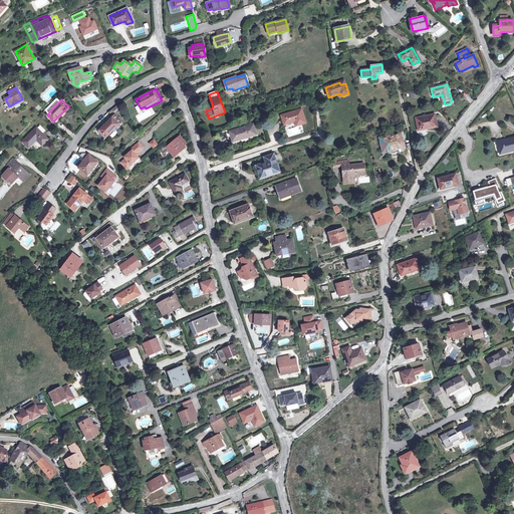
[(284,125),(295,121),(296,125),(306,122),(301,109),(281,115),(284,125)]
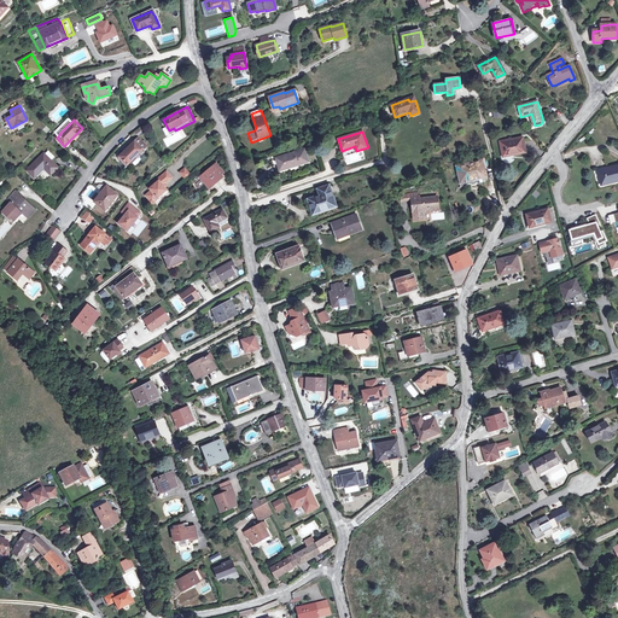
[(146,146),(138,138),(120,157),(118,158),(122,162),(123,162),(127,165),(132,161),(134,162),(144,152),(143,150),(146,146)]
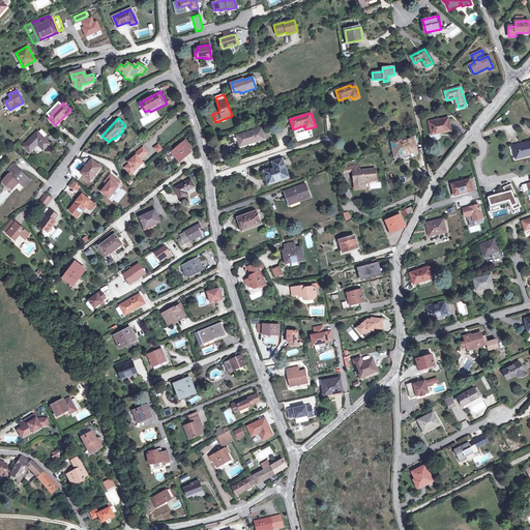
[(431,133),(439,131),(440,133),(450,130),(448,118),(429,121),(431,133)]
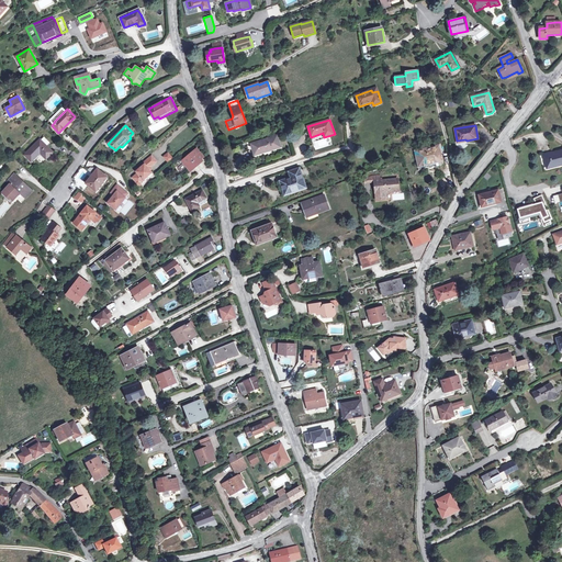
[(255,155),(270,149),(270,150),(280,147),(277,136),(251,145),(255,155)]
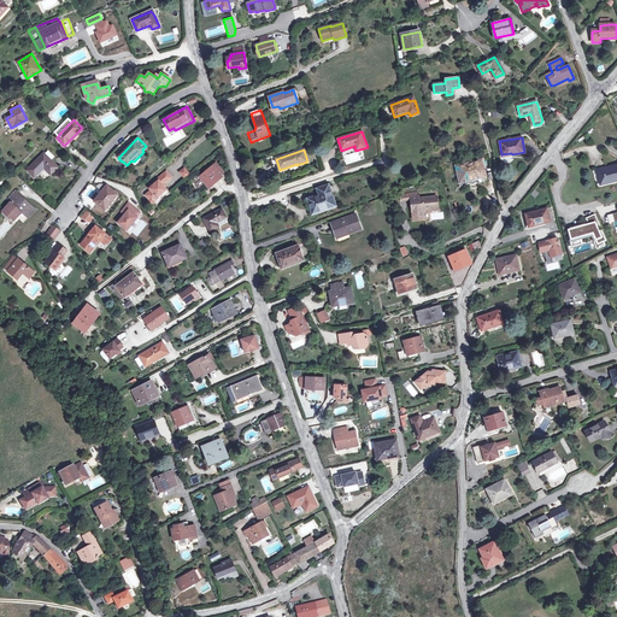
[(45,166),(51,174),(58,168),(50,159),(52,157),(47,151),(43,154),(43,153),(27,170),(34,177),(43,168),(45,166)]
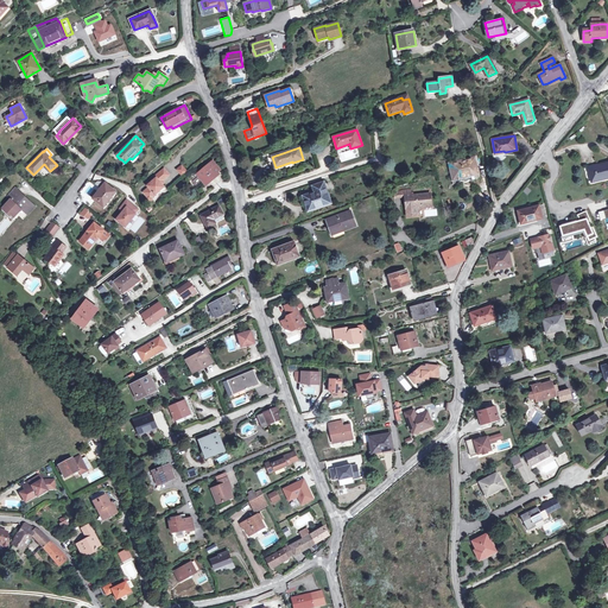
[(450,165),(454,179),(477,175),(474,159),(450,165)]
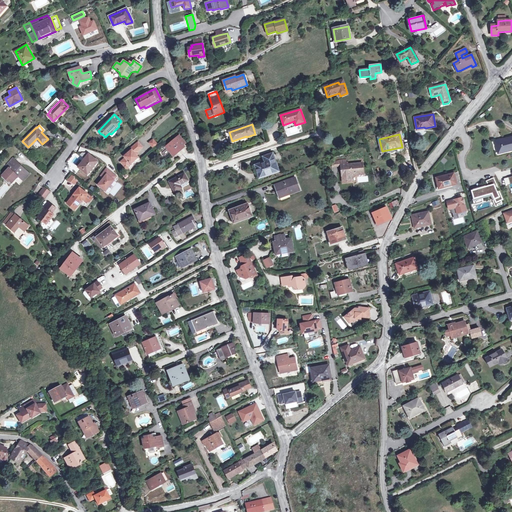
[(178,149),(179,150),(184,146),(182,145),(184,143),(179,137),(167,147),(173,154),(178,149)]
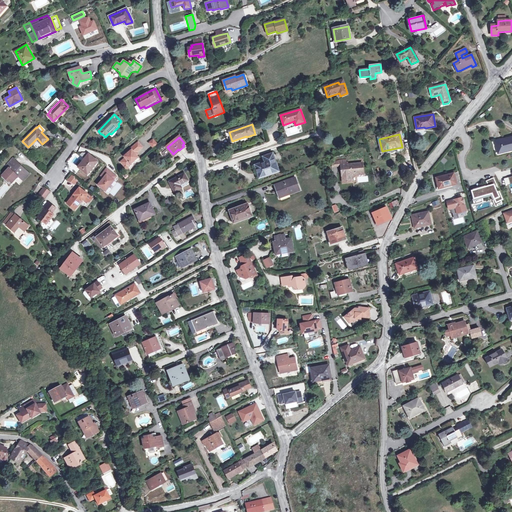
[(511,137),(496,142),(499,153),(511,149),(511,137)]
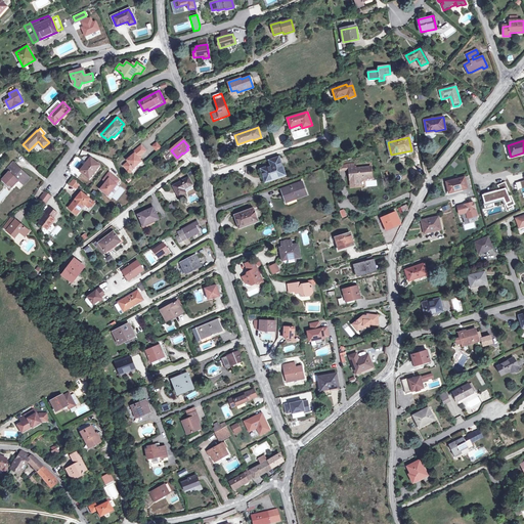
[(138,158),(139,156),(145,151),(141,145),(133,153),(134,154),(131,157),(130,156),(126,160),(128,162),(123,166),(126,170),(127,172),(131,172),(131,170),(141,162),(140,159),(138,158)]
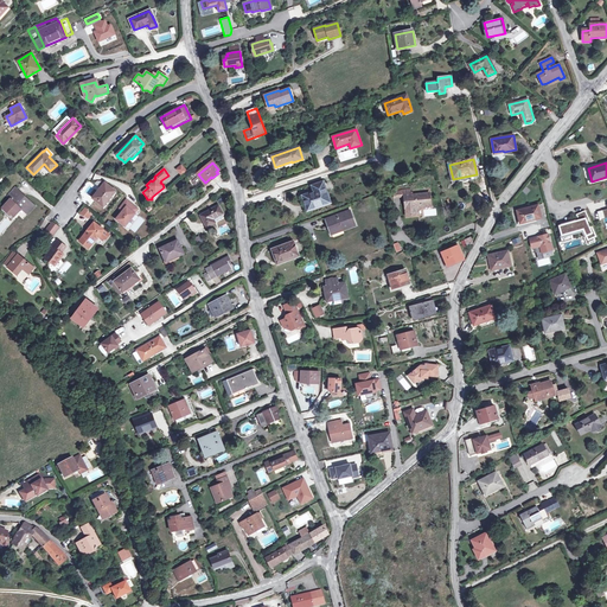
[(312,186),(314,192),(302,196),(307,211),(330,203),(323,181),(312,186)]
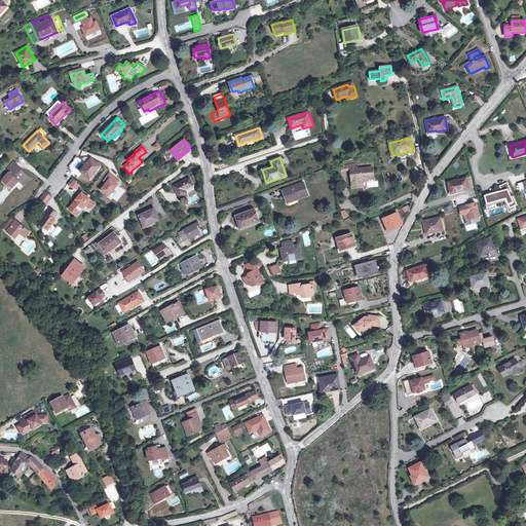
[(84,166),(80,172),(89,179),(100,165),(90,158),(84,166)]
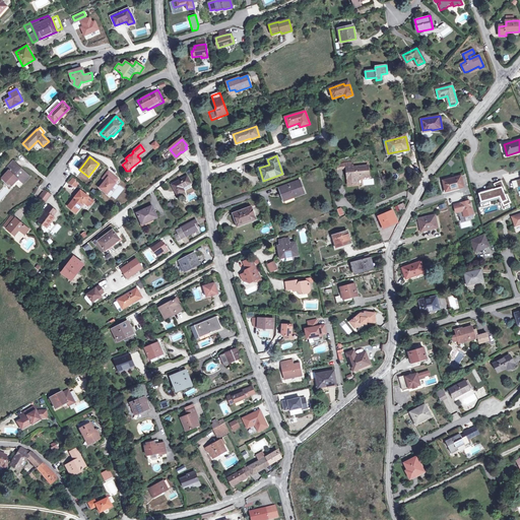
[(20,170),(18,168),(18,167),(12,160),(6,168),(9,171),(2,178),(9,185),(9,184),(12,186),(16,182),(14,180),(17,178),(18,179),(23,184),(29,177),(21,169),(20,170)]
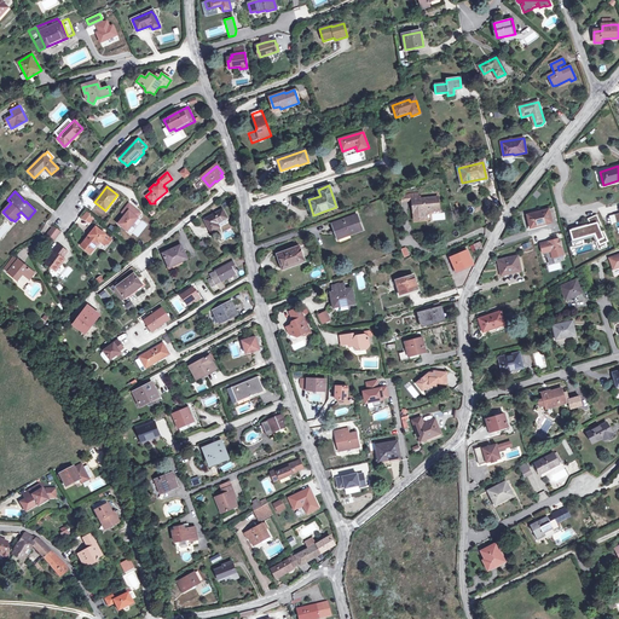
[(420,198),(412,200),(414,213),(426,212),(439,210),(438,197),(420,198)]
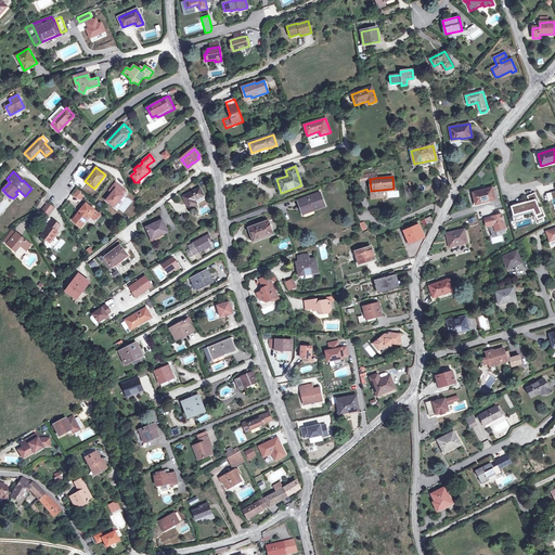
[(124,195),(123,195),(126,191),(115,183),(110,190),(113,193),(106,201),(114,207),(124,195)]
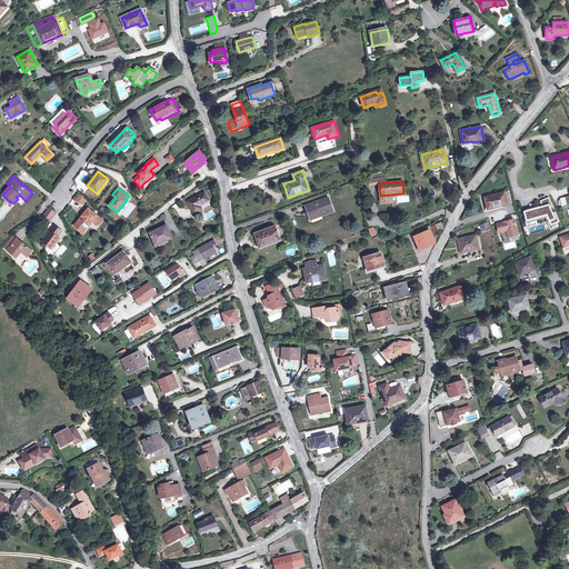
[(485,198),(487,209),(495,207),(495,208),(507,205),(507,203),(511,202),(508,192),(485,198)]
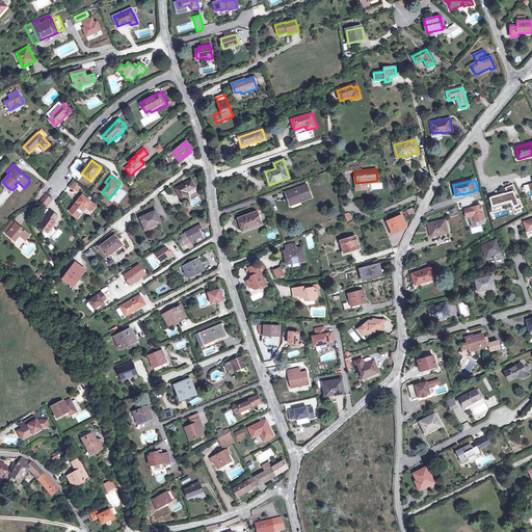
[(181,200),(196,191),(194,188),(195,187),(191,181),(176,189),(181,200)]
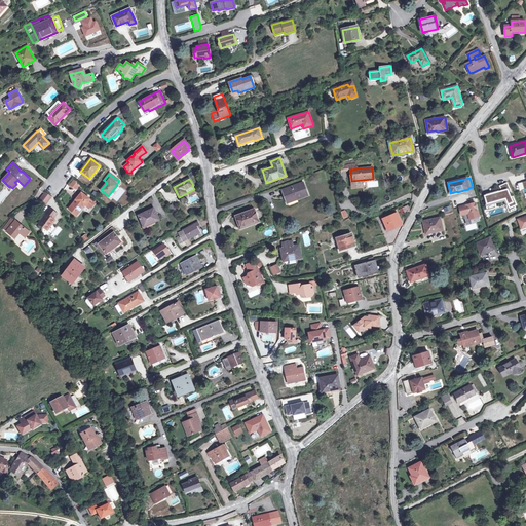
[(69,186),(75,189),(78,185),(74,180),(69,186)]
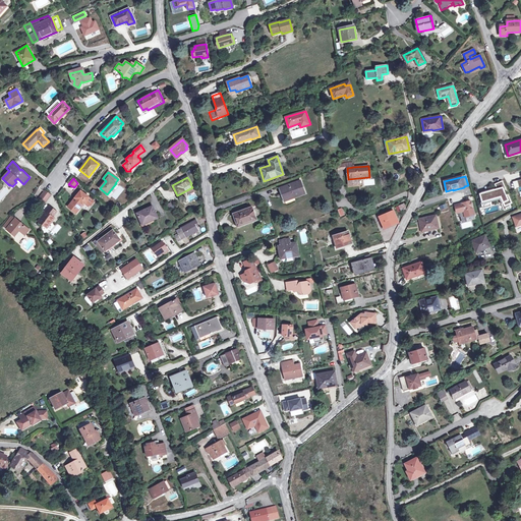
[(290,188),(288,185),(280,188),(284,201),(304,193),(300,181),(293,183),(294,186),(290,188)]
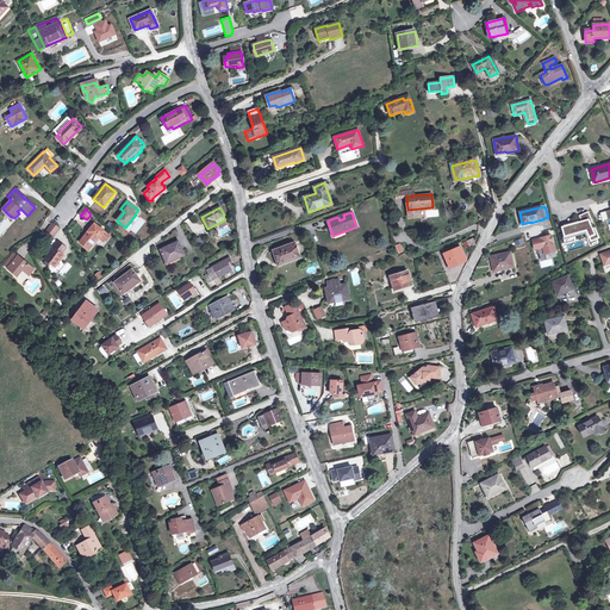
[(583,226),(590,242),(599,238),(595,228),(592,229),(591,225),(593,224),(587,212),(579,216),(582,222),(561,226),(562,232),(583,226)]
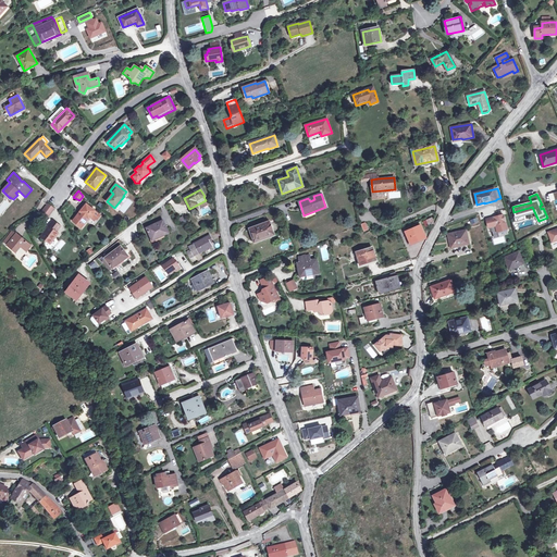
[(73,221),(81,227),(89,218),(94,221),(96,219),(97,220),(100,215),(86,205),(73,221)]
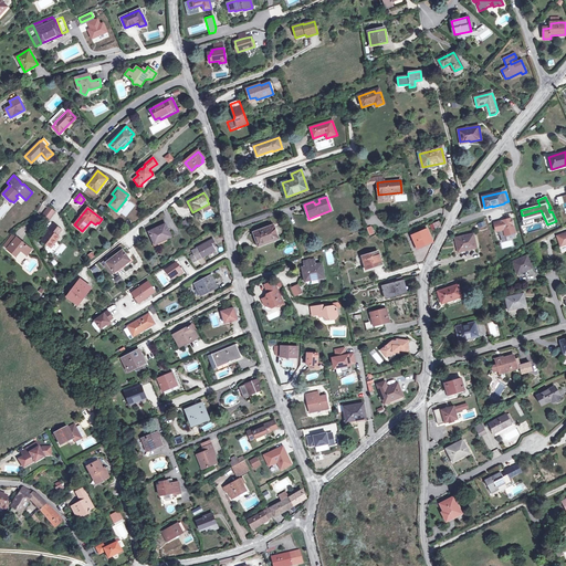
[(540,212),(546,229),(549,228),(547,224),(541,210),(522,216),(524,220),(532,218),(531,216),(540,212)]
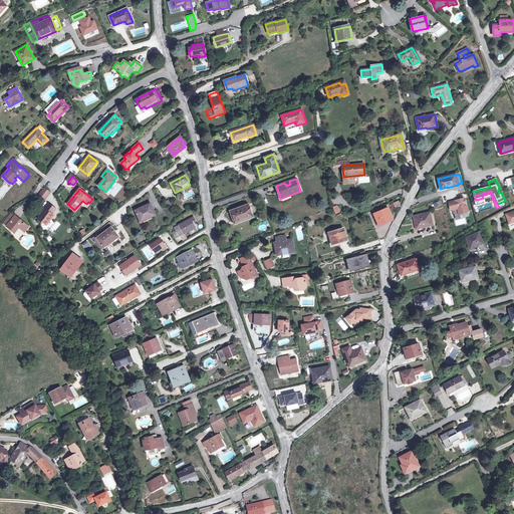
[(43,201),(47,196),(42,192),(38,197),(43,201)]
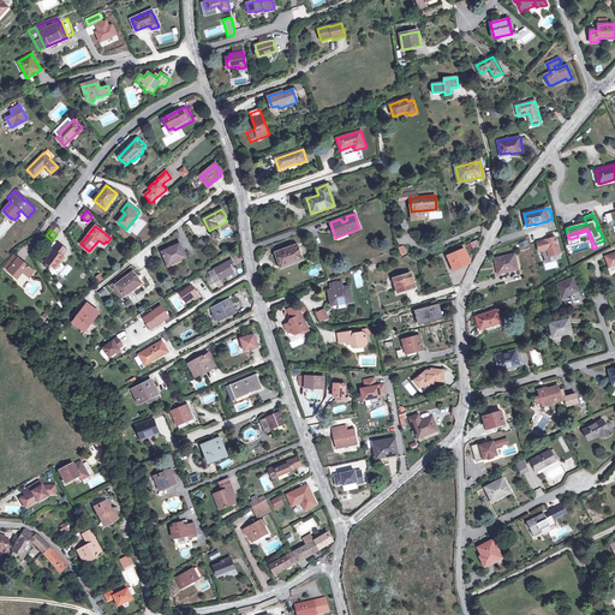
[(560,254),(555,237),(549,239),(549,240),(545,242),(545,240),(537,243),(539,251),(541,251),(542,251),(543,256),(544,257),(549,256),(560,254)]
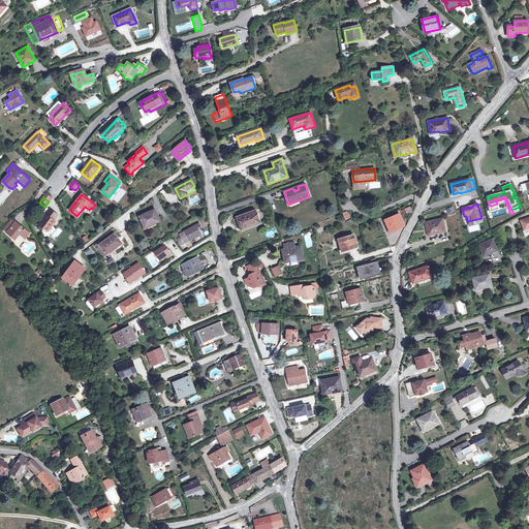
[(174,215),(179,212),(174,205),(169,207),(174,215)]
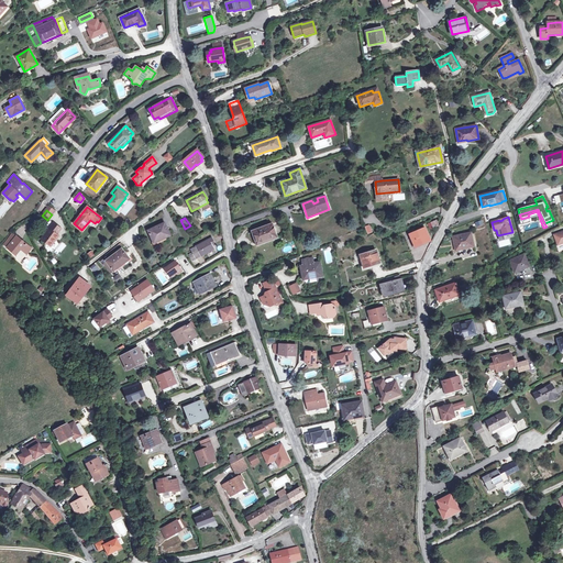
[(48,240),(53,243),(58,236),(56,234),(61,229),(53,222),(48,229),(50,229),(41,240),(46,243),(48,240)]
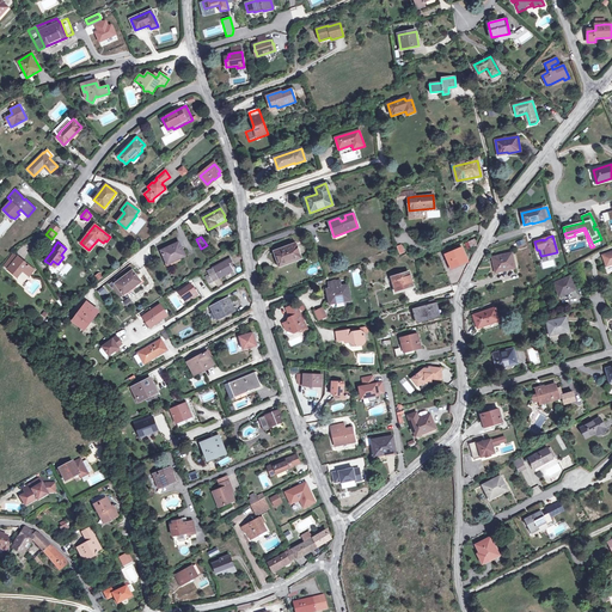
[(169,257),(171,263),(185,256),(179,243),(161,250),(165,258),(169,257)]
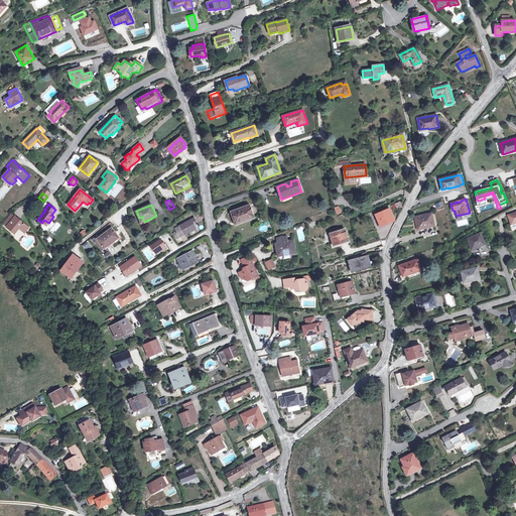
[(236,223),(248,218),(249,220),(253,219),(249,206),(232,212),(236,223)]
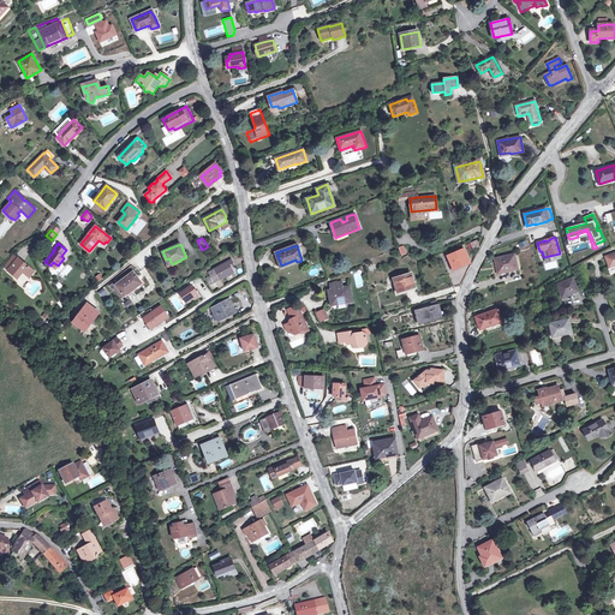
[(447,256),(453,270),(470,263),(464,249),(447,256)]
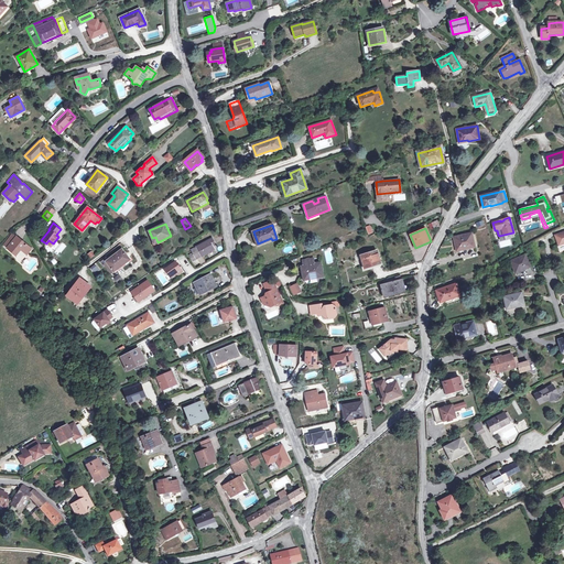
[(7,248),(17,237),(12,234),(3,246),(7,248)]
